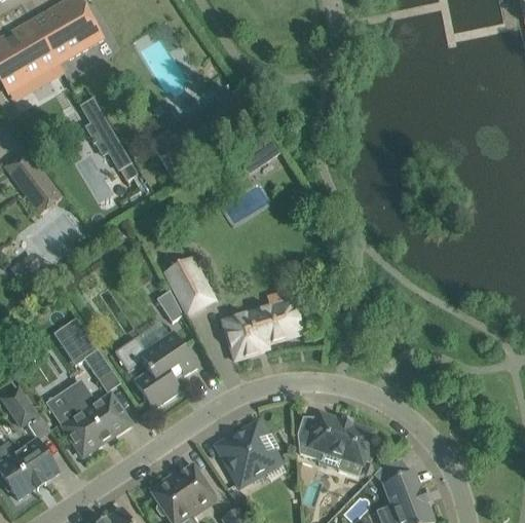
[(4,37),(0,39),(0,80),(8,94),(9,94),(26,83),(30,81),(26,76),(40,68),(43,73),(55,67),(59,65),(102,39),(87,13),(79,0),(68,0),(30,23),(11,33),(12,36),(5,40),(4,37)]
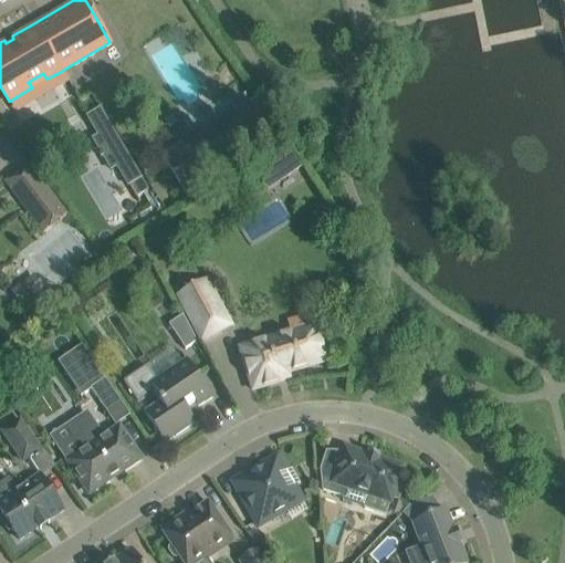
[(34,100),(40,111),(75,91),(69,80),(34,100)]
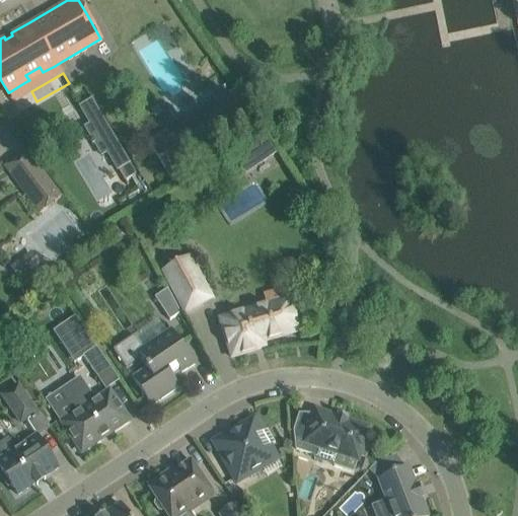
[(170,176),(254,126),(232,88),(148,139),(170,176)]
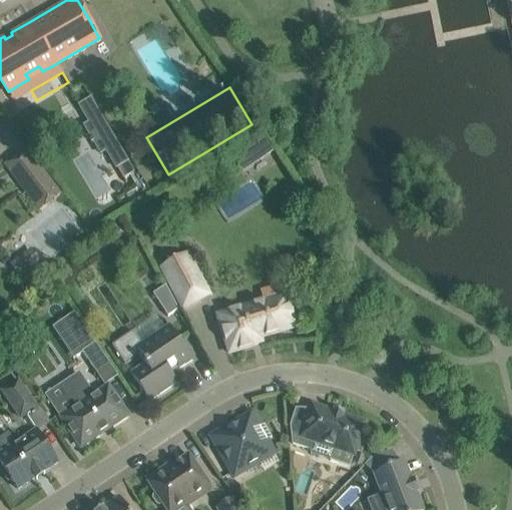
[(90,97),(78,104),(89,121),(83,124),(88,132),(90,136),(89,137),(91,141),(93,140),(100,152),(105,149),(115,166),(117,165),(121,172),(131,166),(90,97)]
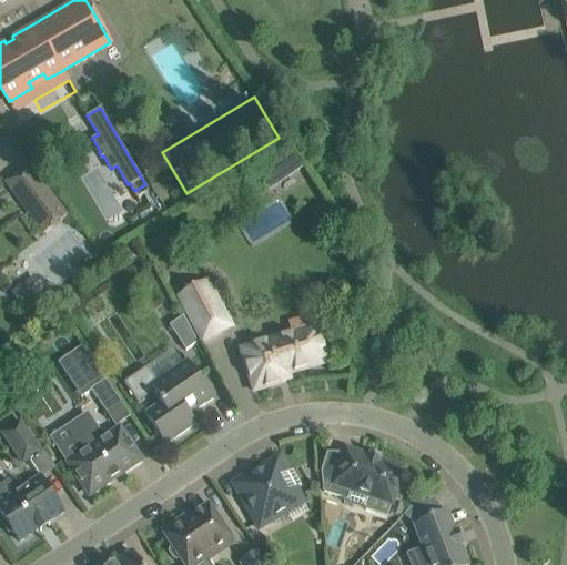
[(291,145),(273,158),(286,177),(304,164),(291,145)]
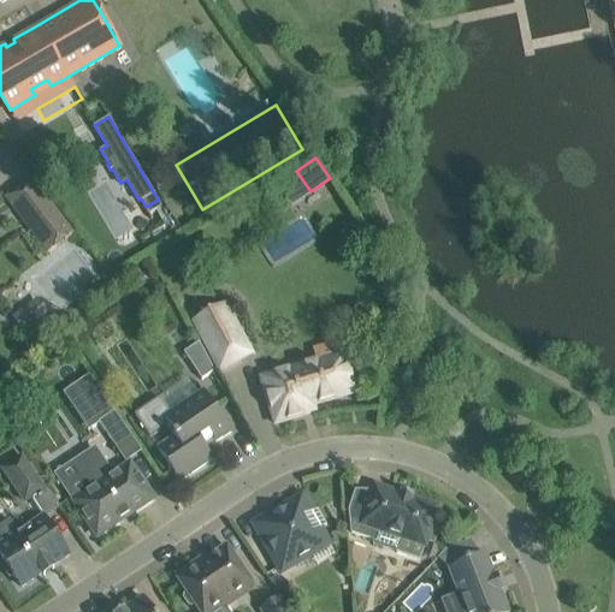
[(46,251),(75,230),(49,196),(21,218),(46,251)]
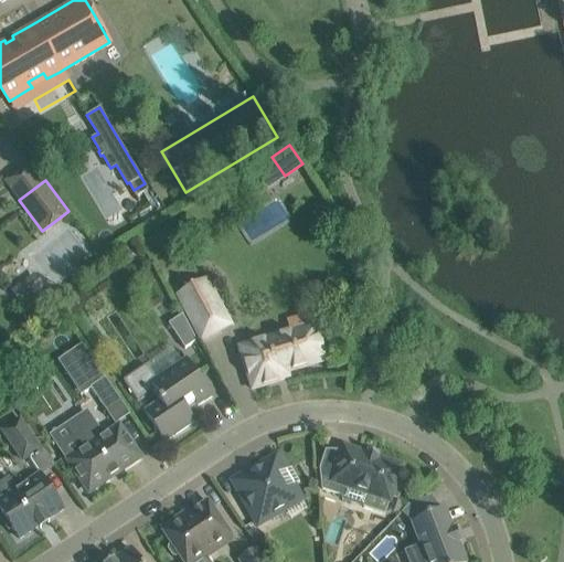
[(177,294),(201,338),(230,322),(205,278),(177,294)]
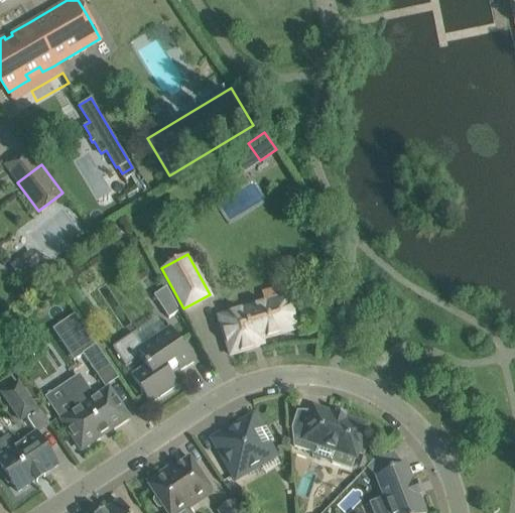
[(153,294),(168,316),(179,309),(166,285),(153,294)]
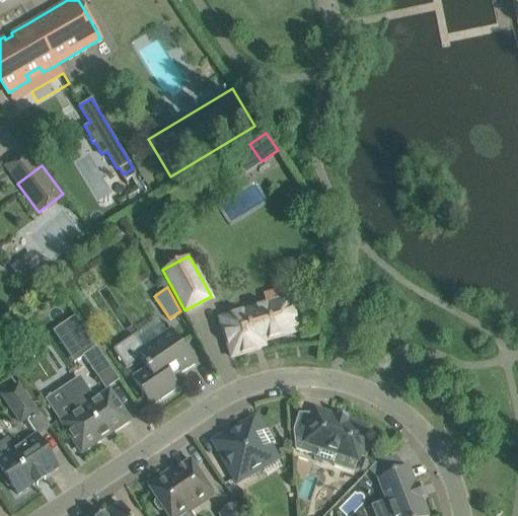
[(299,329),(293,310),(289,296),(220,317),(231,356),(265,347),(263,341),(299,329)]
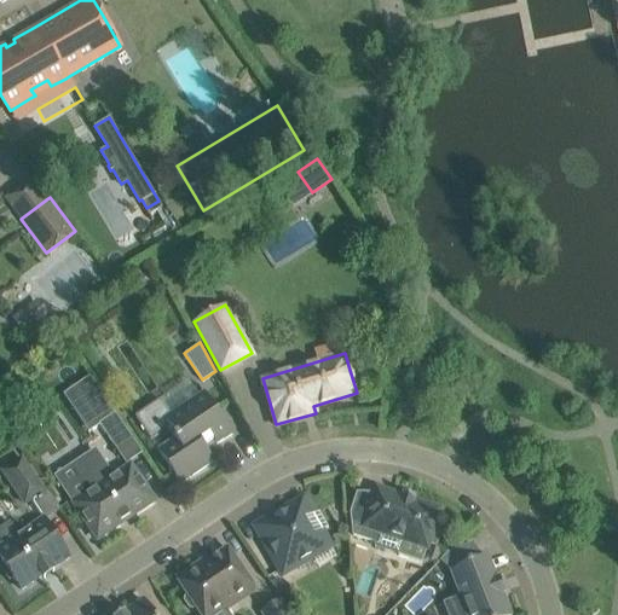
[(90,373),(65,389),(75,402),(91,427),(98,422),(110,440),(127,429),(115,411),(98,387),(90,373)]
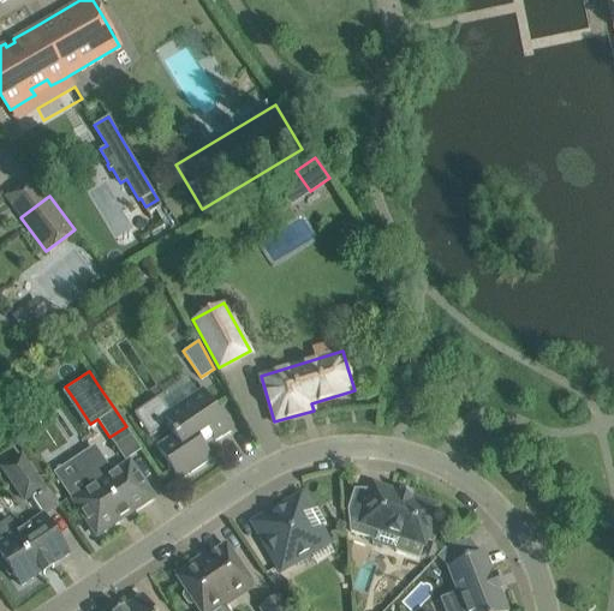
[(159,395),(135,412),(149,433),(167,420),(176,433),(156,445),(178,478),(212,456),(202,442),(212,436),(215,439),(231,429),(203,389),(170,412),(159,395)]
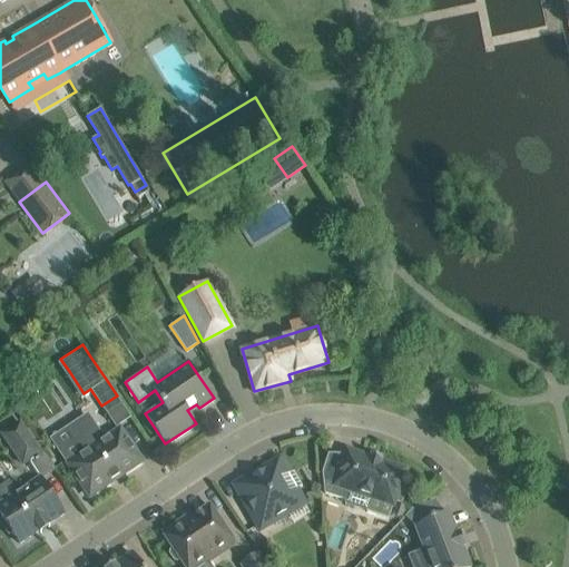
[(82,453),(68,463),(77,477),(89,495),(110,481),(109,479),(118,472),(120,475),(141,460),(128,442),(120,429),(105,439),(91,420),(70,434),(82,453)]
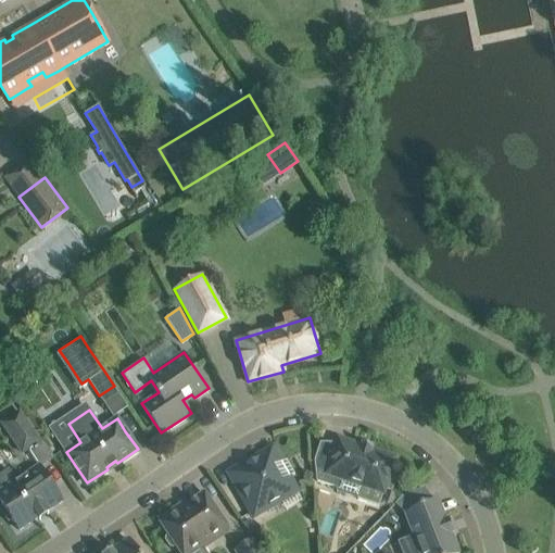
[(26,449),(38,440),(19,412),(2,423),(22,451),(26,449)]
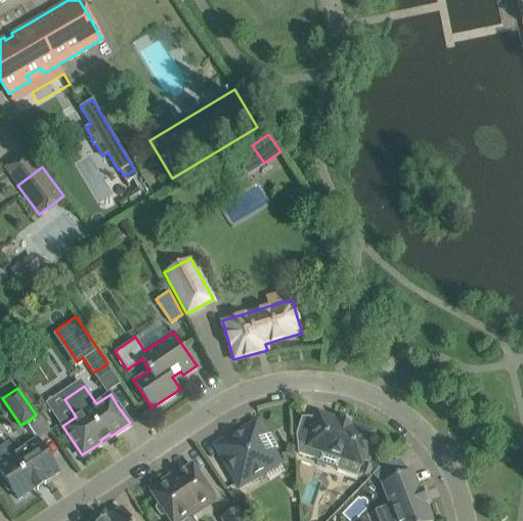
[(337,468),(357,475),(362,460),(368,462),(373,449),(366,447),(372,431),(351,424),(351,421),(340,418),(339,420),(318,413),(307,445),(341,457),(337,468)]
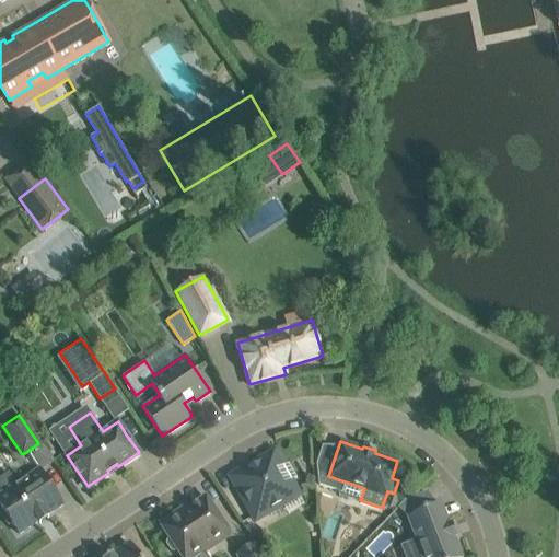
[(274,450),(242,468),(230,475),(255,520),(299,494),(290,478),(297,475),(288,461),(282,465),(274,450)]
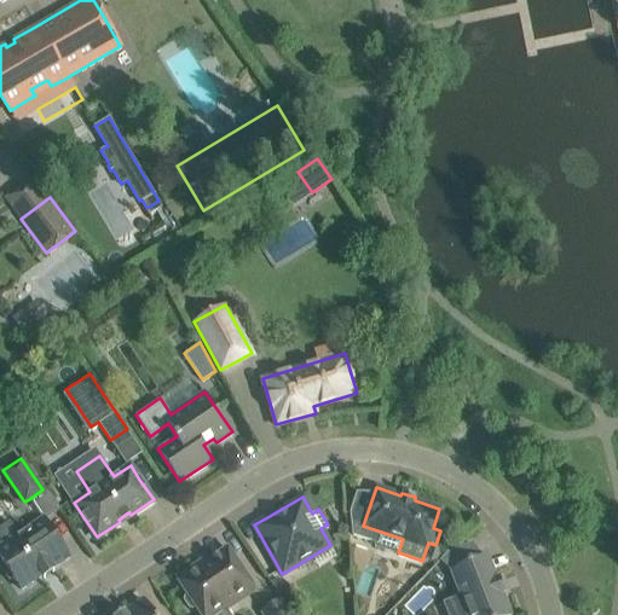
[(46,521),(44,517),(41,518),(18,534),(10,521),(0,526),(0,545),(0,556),(4,562),(0,563),(0,566),(9,578),(12,575),(21,587),(42,574),(44,576),(53,569),(52,567),(69,556),(46,521)]
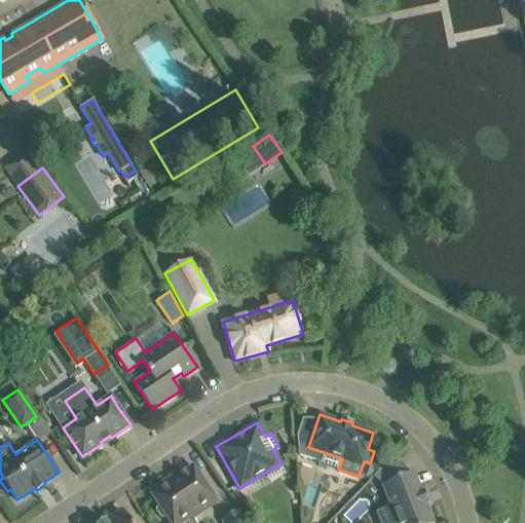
[(169,480),(170,480),(169,478),(150,490),(172,522),(181,522),(217,501),(193,465),(170,481),(169,480)]
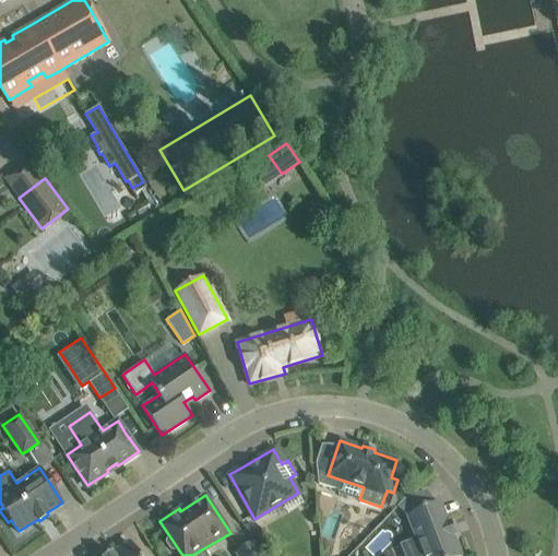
[(400,543),(404,555),(461,555),(453,535),(455,534),(450,521),(448,522),(440,500),(406,515),(415,536),(400,543)]
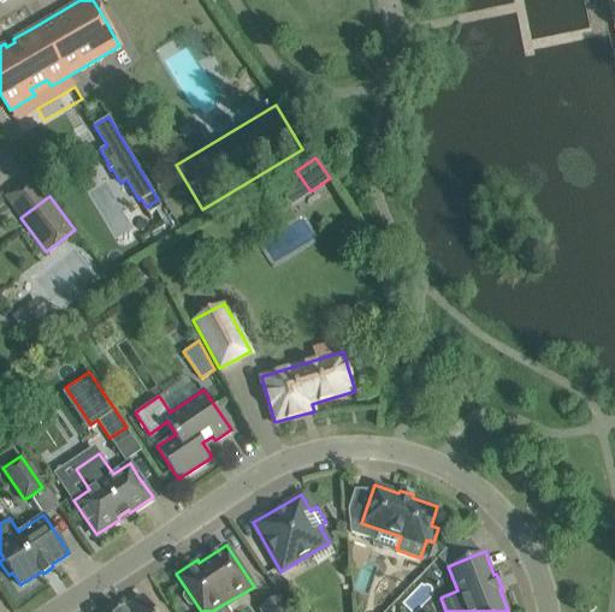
[(124,607),(116,611),(153,611),(143,596),(124,608),(124,607)]
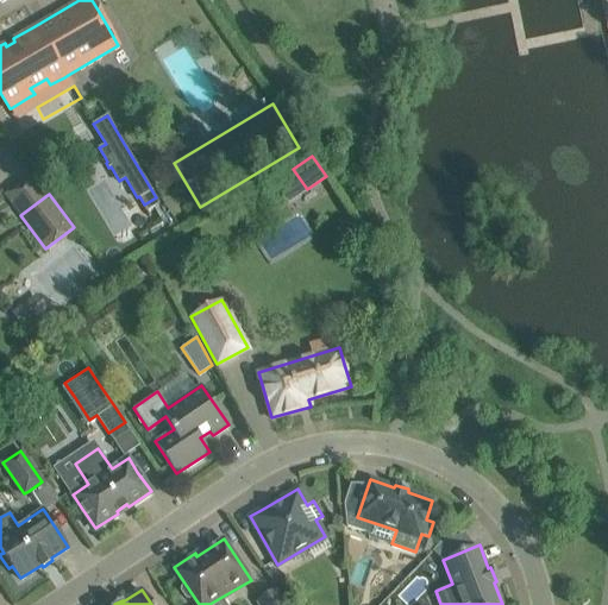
[(258,604),(286,604),(277,591),(257,603),(258,604)]
